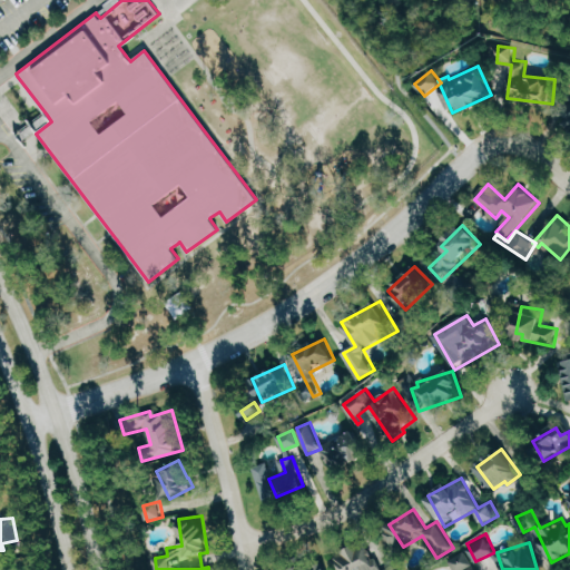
[(336,569),(399,569),(397,567),(391,569),(381,569),(372,548),(362,552),(357,544),(331,558),(336,569)]
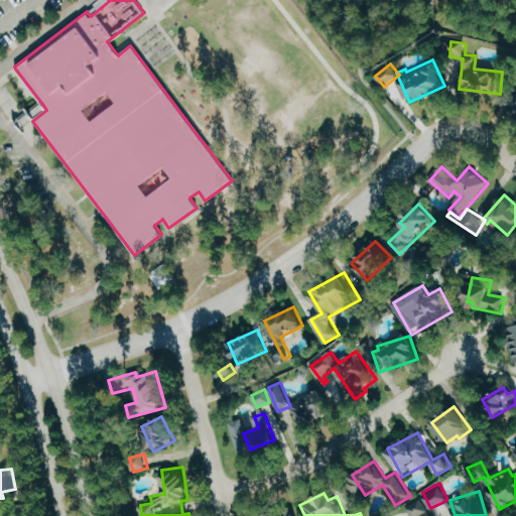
[(409,515),(427,515),(427,500),(409,500),(409,515)]
